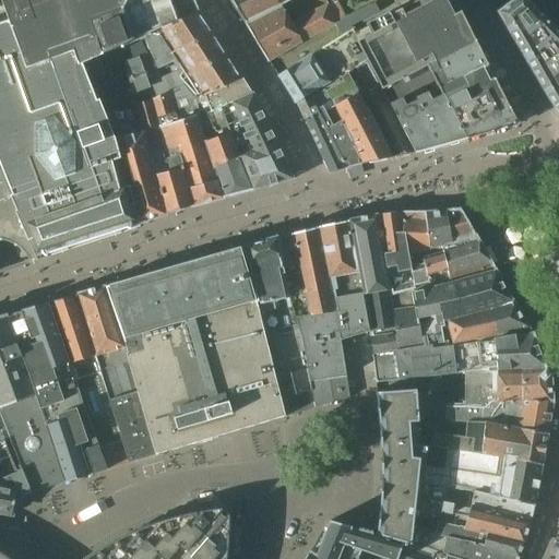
[(0,0),(0,230),(7,241),(12,244),(15,246),(15,250),(16,253),(19,257),(21,259),(25,260),(28,260),(31,262),(37,260),(138,224),(115,139),(85,63),(85,62),(143,37),(179,21),(200,11),(193,0),(0,0)]
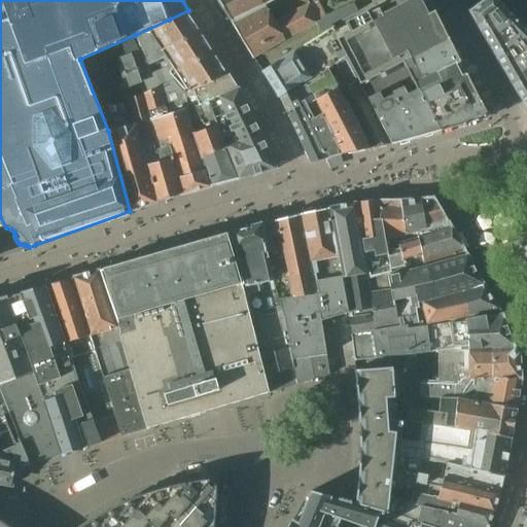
[(276,0),(218,0),(233,24),(276,0)]
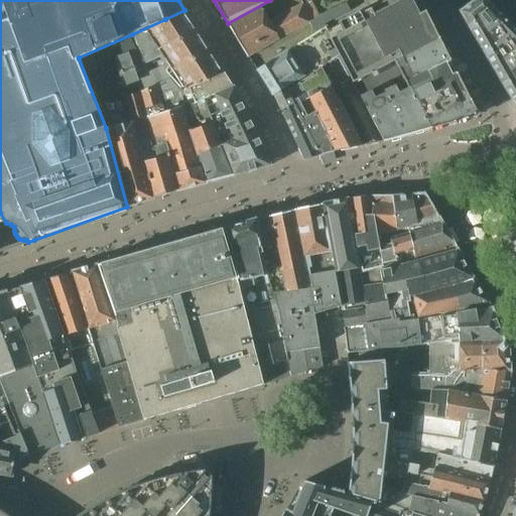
[(307,21),(310,20),(303,3),(301,0),(270,0),(228,23),(249,57),(309,24),(307,21)]
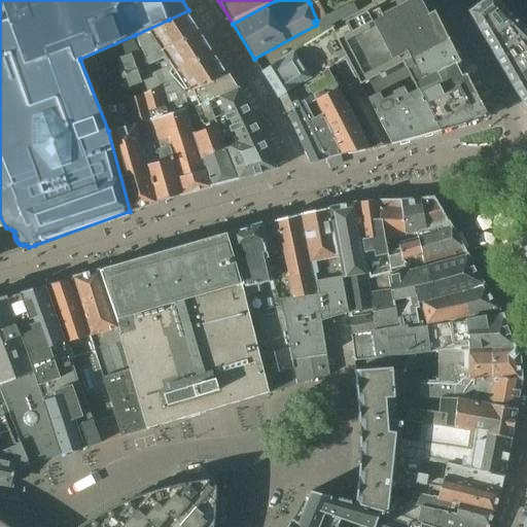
[(403,62),(449,38),(429,0),(393,0),(369,12),(367,10),(345,22),(346,25),(334,31),(331,27),(332,27),(329,23),(343,18),(357,10),(353,3),(325,15),(317,21),(322,33),(262,71),(278,97),(294,88),(309,79),(309,80),(322,73),(329,69),(342,94),(359,84),(403,62)]
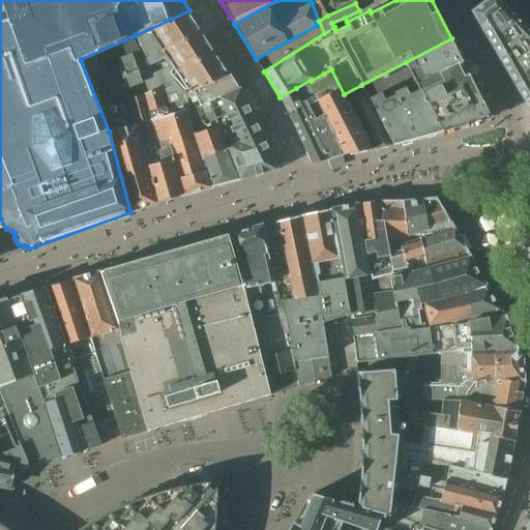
[(310,0),(312,3),(319,21),(327,16),(320,0),(310,0)]
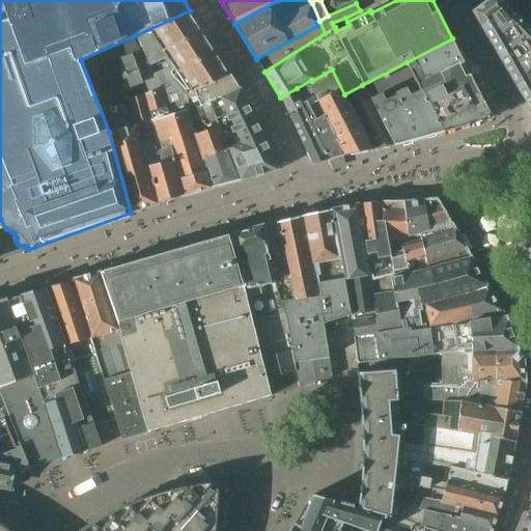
[(488,0),(473,11),(527,102),(530,98),(530,29),(501,0),(488,0)]
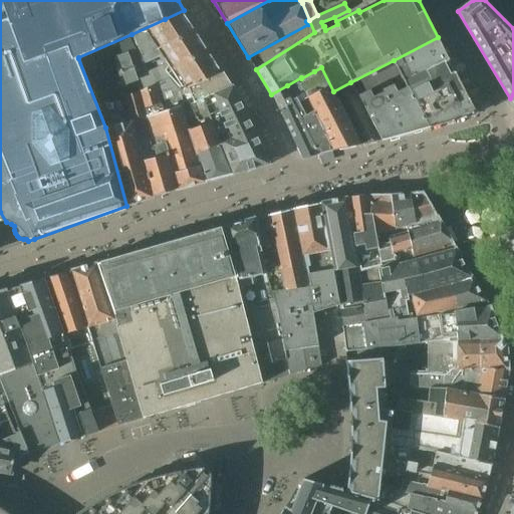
[(146,63),(166,54),(170,61),(206,45),(184,10),(165,19),(132,34),(146,63)]
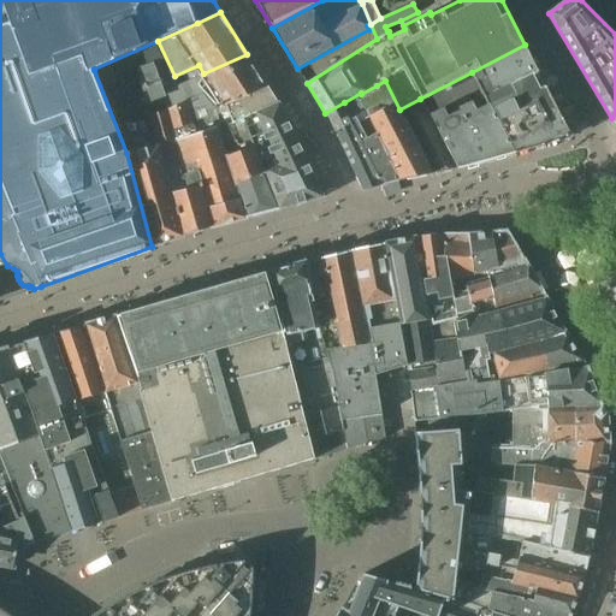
[(134,64),(147,104),(166,96),(153,64),(163,60),(158,45),(140,52),(143,60),(134,64)]
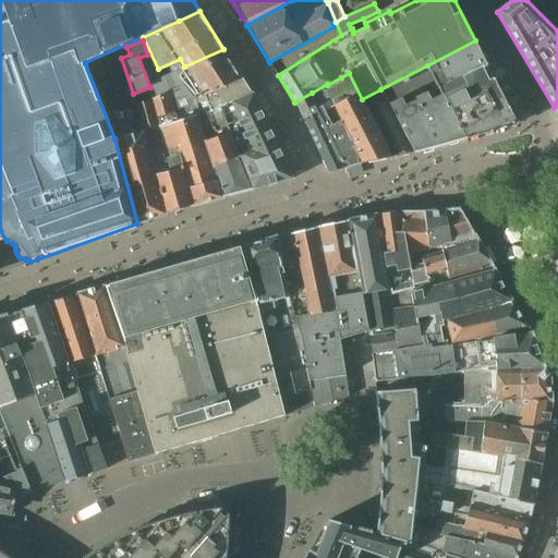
[(516,120),(475,40),(427,65),(466,140),(512,126),(516,120)]
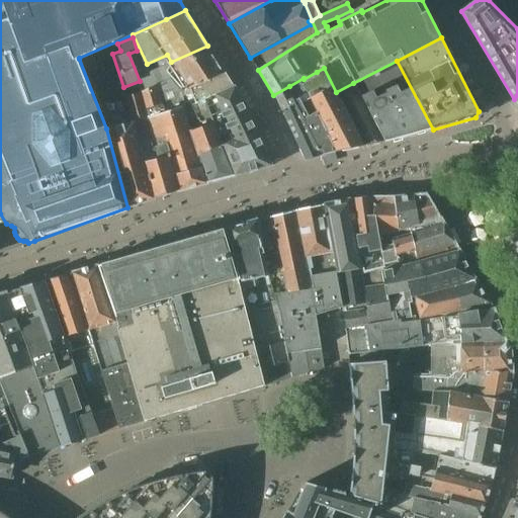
[(134,122),(154,199),(180,190),(206,183),(190,132),(182,107),(185,105),(182,92),(189,89),(202,83),(226,73),(207,46),(171,62),(163,66),(164,67),(140,77),(146,91),(140,93),(126,97),(134,122)]
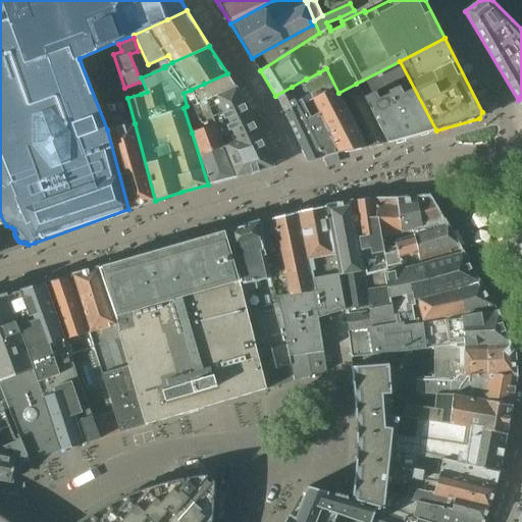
[(96,62),(93,54),(81,59),(84,66),(96,62)]
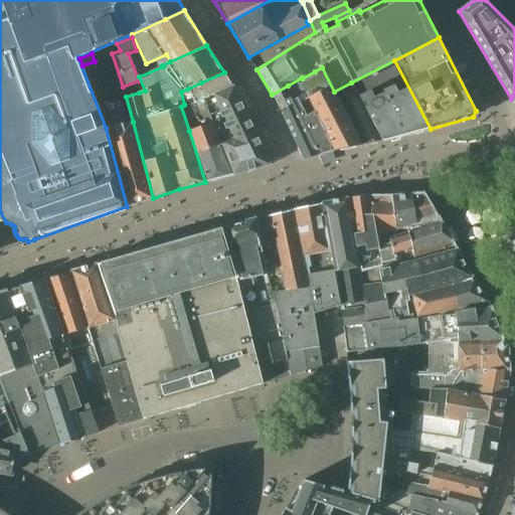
[(351,82),(383,142),(431,129),(394,60),(351,82)]
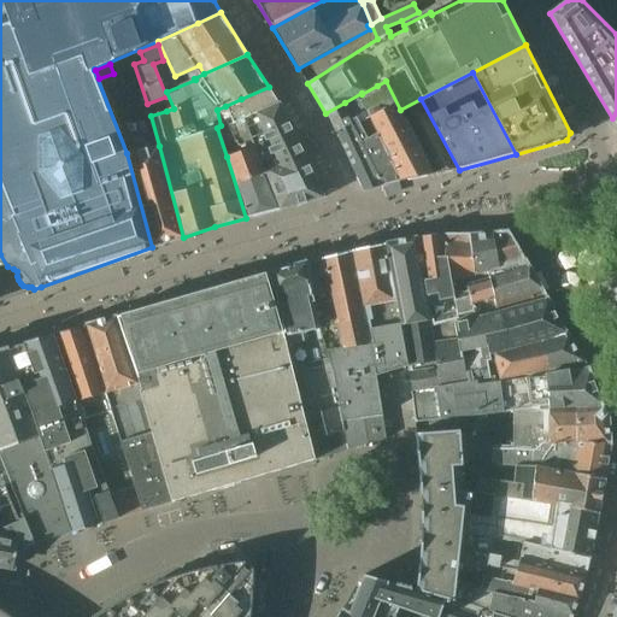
[(113,74),(99,78),(103,88),(117,82),(113,74)]
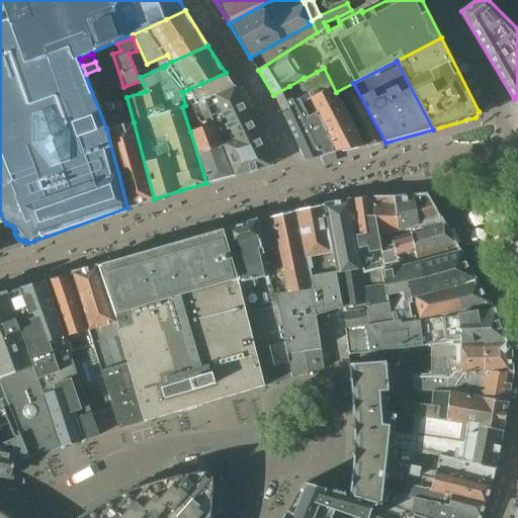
[(365,146),(336,92),(324,68),(317,72),(304,79),(304,78),(298,80),(300,84),(307,94),(337,152),(365,146)]
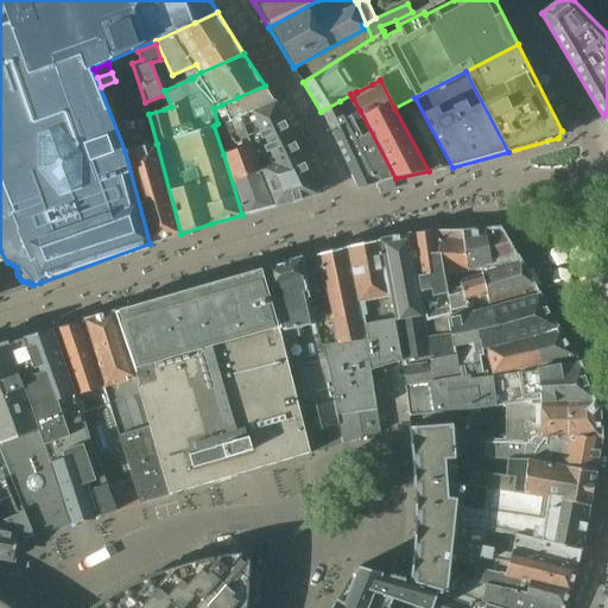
[(238,97),(222,105),(229,121),(240,116),(245,115),(276,101),(265,86),(238,97)]
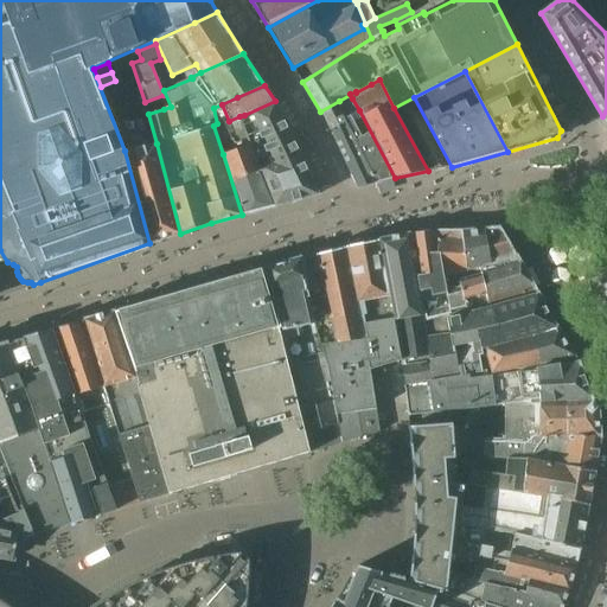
[(394,108),(428,171),(428,172),(452,167),(414,97),(394,108)]
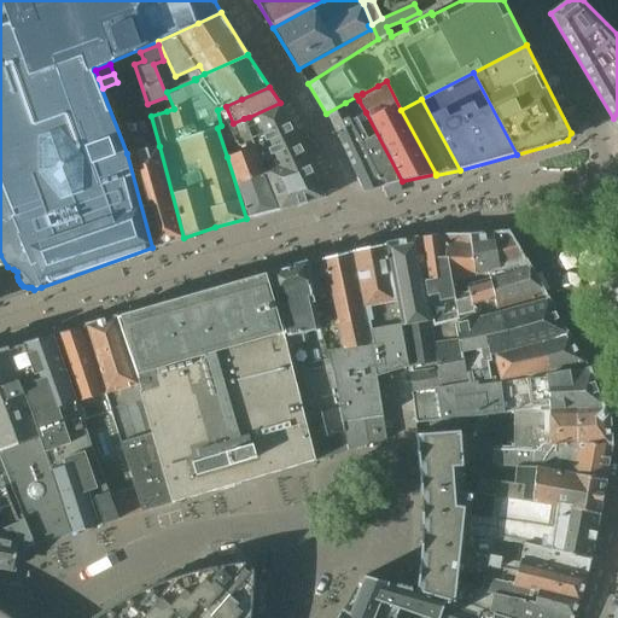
[(330,117),(334,127),(348,118),(384,186),(402,181),(366,112),(359,100),(330,117)]
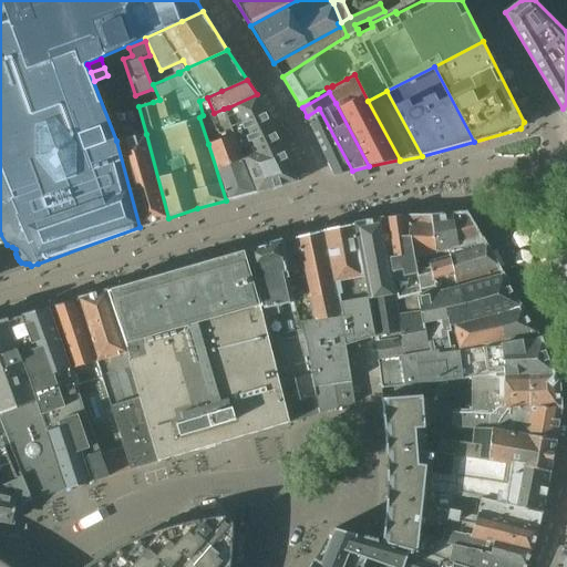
[(224,110),(256,193),(298,181),(265,111),(257,94),(228,107),(224,109),(225,110),(224,110)]
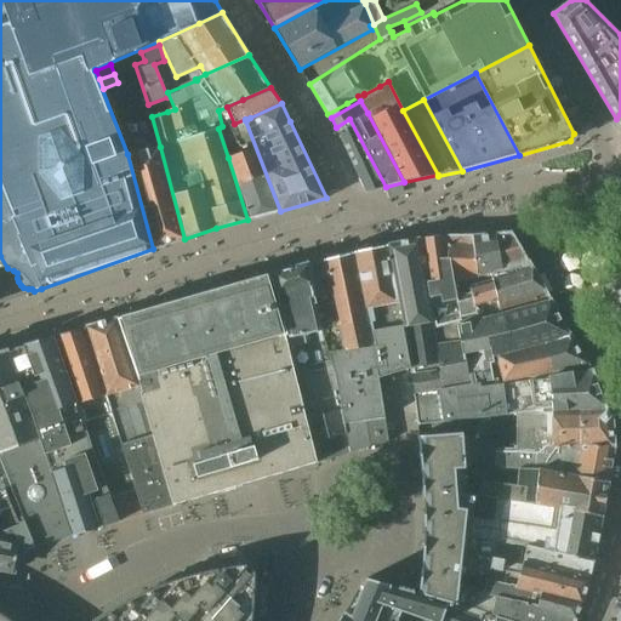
[(249,151),(228,158),(248,220),(280,211),(245,120),(246,120),(245,119),(234,124),(229,126),(237,144),(238,144),(239,147),(243,148),(246,146),(249,151)]
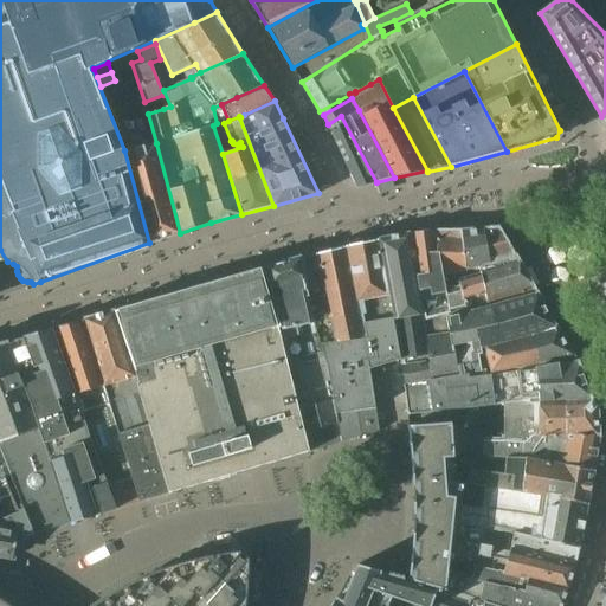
[(362,187),(376,182),(341,116),(328,124),(341,152),(356,185),(362,187)]
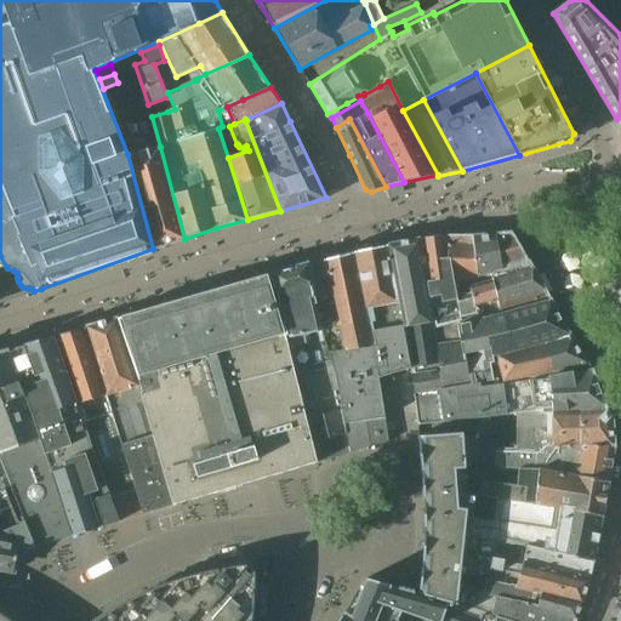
[(127,154),(153,249),(154,248),(184,239),(160,147),(155,132),(131,138),(135,153),(127,154)]
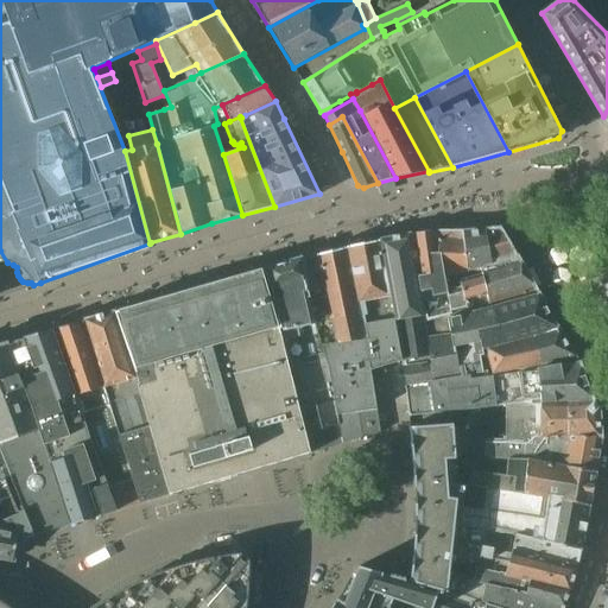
[(483,282),(526,271),(501,228),(462,230),(468,270),(466,271),(458,273),(460,280),(481,274),(483,282)]
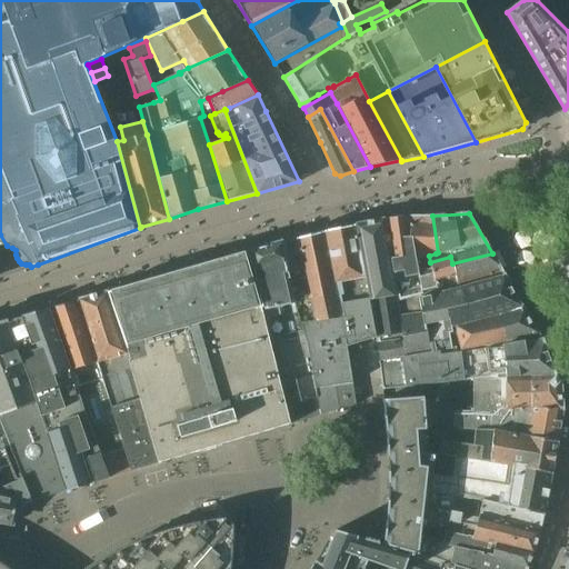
[(438,252),(432,216),(408,217),(415,259),(423,295),(438,290),(432,269),(431,269),(430,262),(429,256),(436,253),(438,252)]
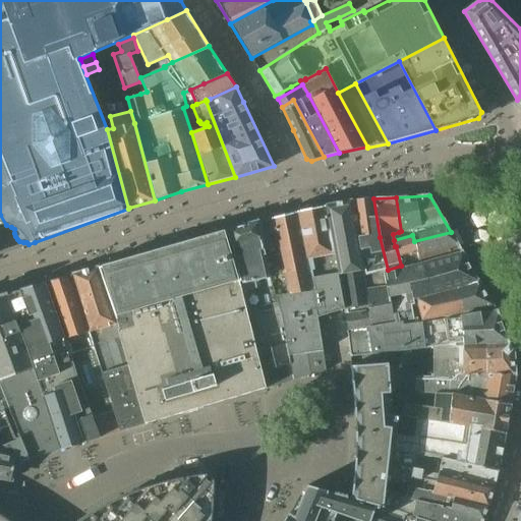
[(359,256),(360,256),(363,275),(364,276),(378,273),(385,271),(388,270),(380,237),(373,198),(352,200),(354,219),(359,256)]
